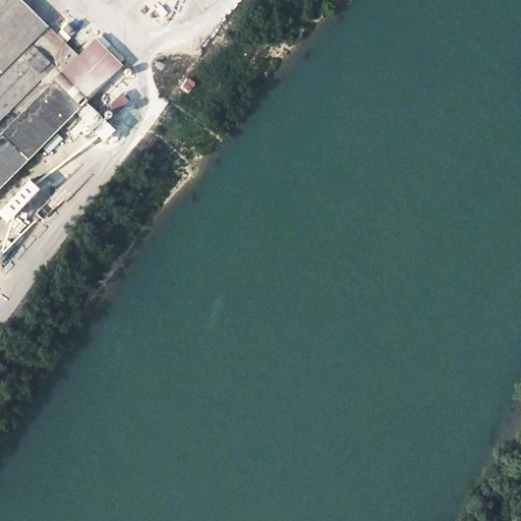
[(0,0),(0,188),(76,112),(93,128),(104,117),(87,101),(124,62),(99,38),(80,57),(21,0),(0,0)]
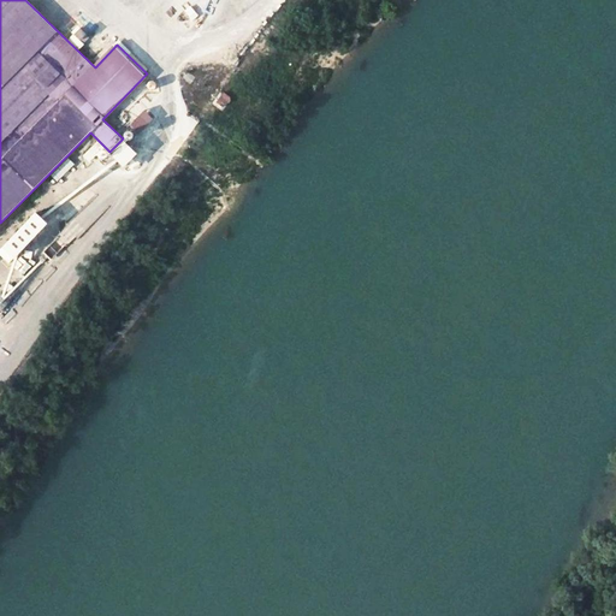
[(78,39),(87,30),(80,25),(72,34),(78,39)]
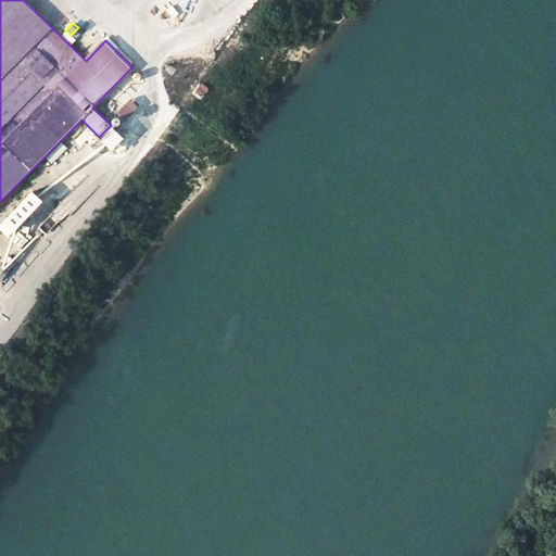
[(206,87),(200,83),(194,91),(200,96),(206,87)]
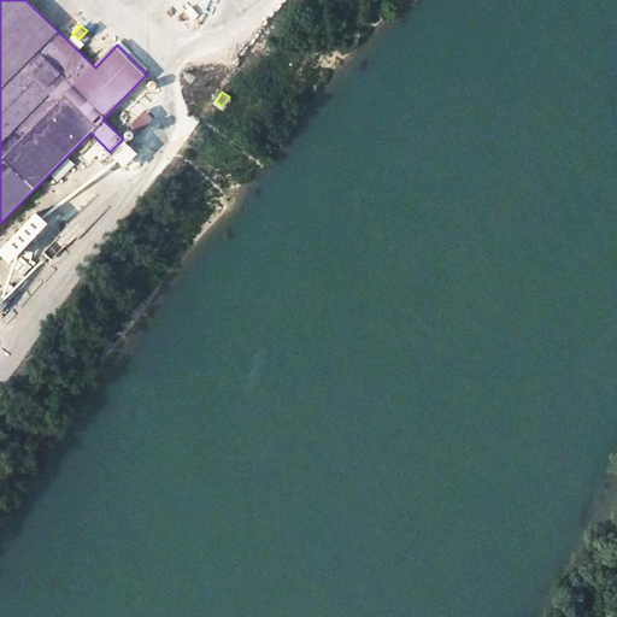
[(135,135),(153,121),(146,112),(129,127),(135,135)]
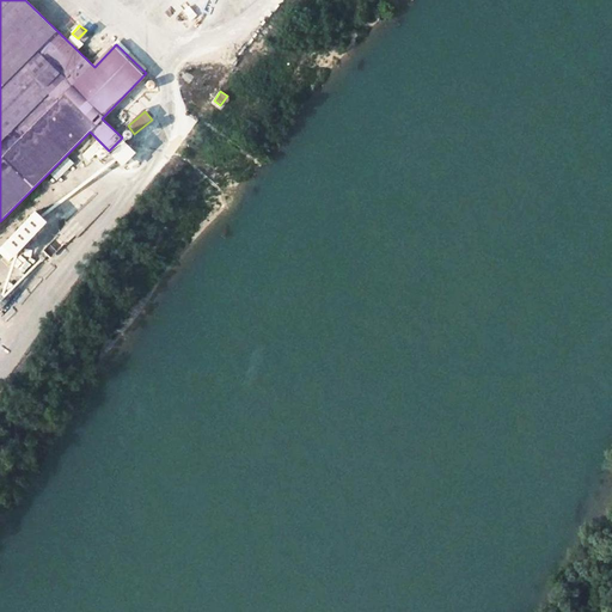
[(13,257),(47,222),(36,212),(1,245),(13,257)]
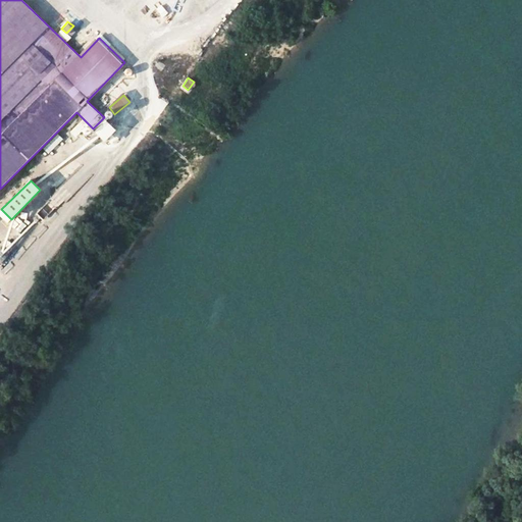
[(15,274),(18,263),(5,259),(2,271),(15,274)]
